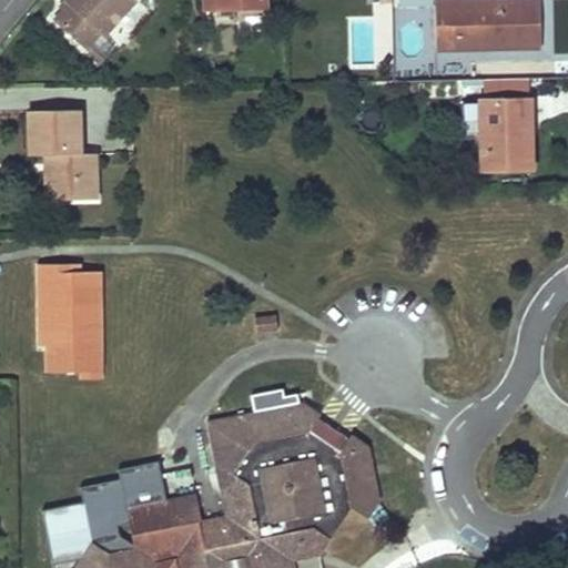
[(64,0),(63,1),(68,4),(62,11),(52,20),(84,49),(99,33),(102,37),(103,36),(135,0),(64,0)]
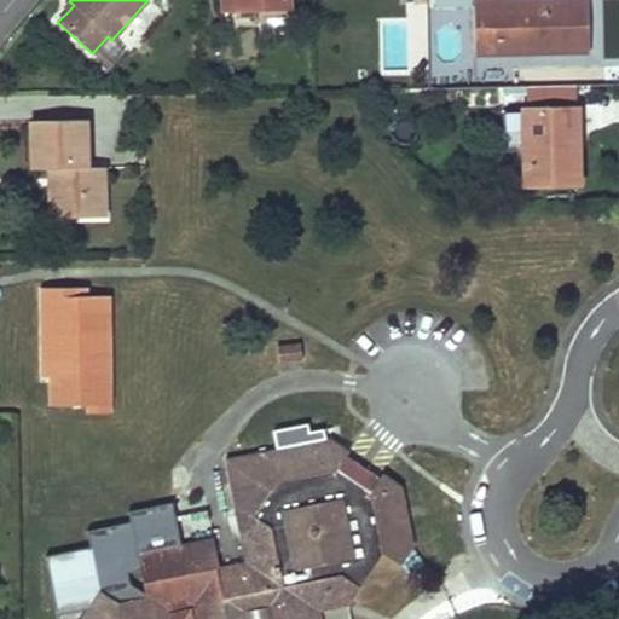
[(235,0),(219,0),(220,11),(235,11),(235,0)]
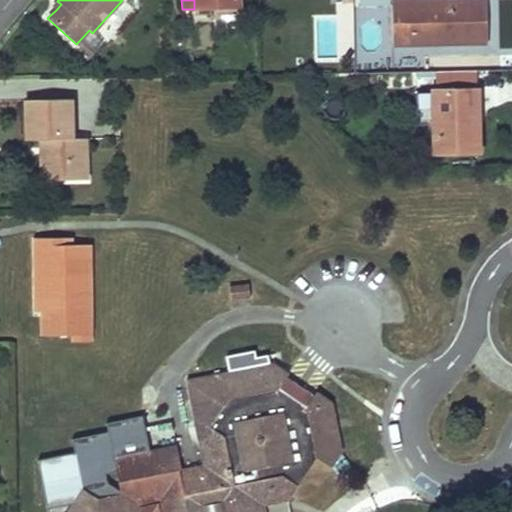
[(237,0),(194,0),(194,9),(238,8),(237,0)]
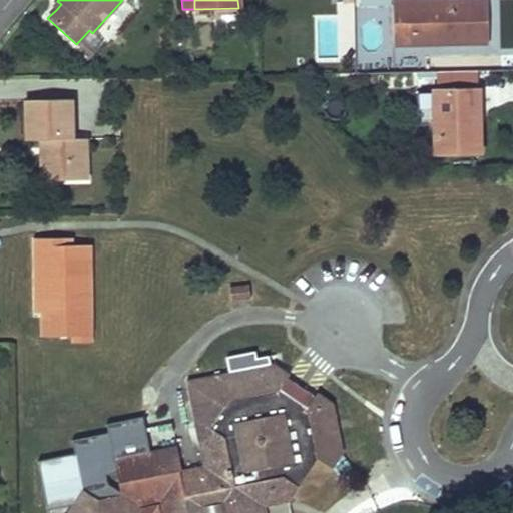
[(393,38),(393,44),(488,42),(488,38),(487,4),(486,0),(455,0),(392,1),(392,7),(393,38)]
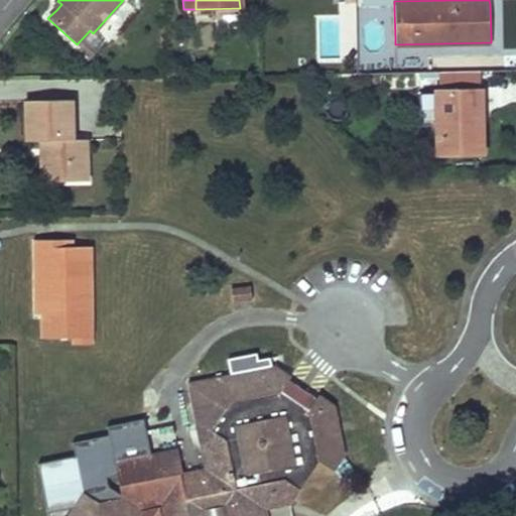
[(52,6),(56,10),(61,4),(57,1),(52,6)]
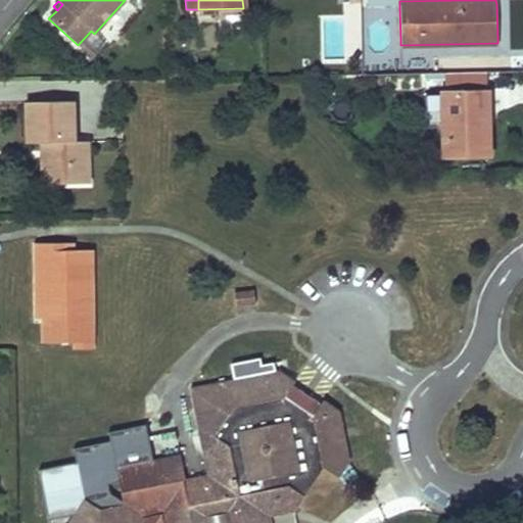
[(399,7),(375,8),(375,39),(400,39),(399,7)]
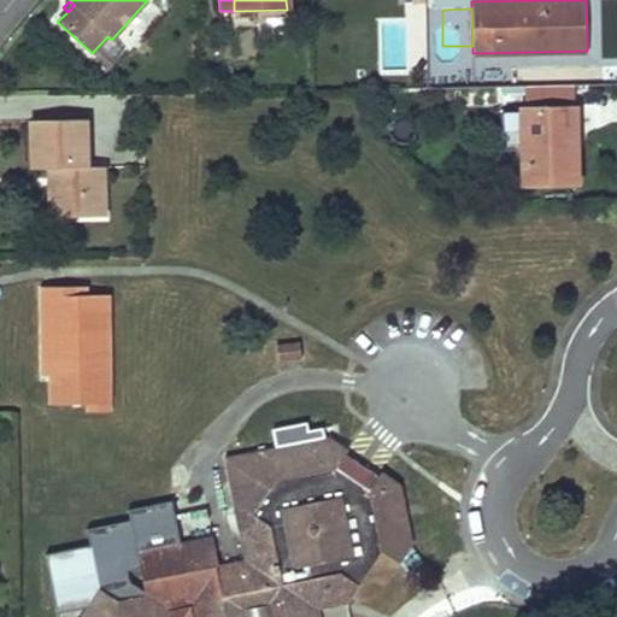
[(107,36),(92,53),(107,66),(123,48),(112,39),(111,40),(107,36)]
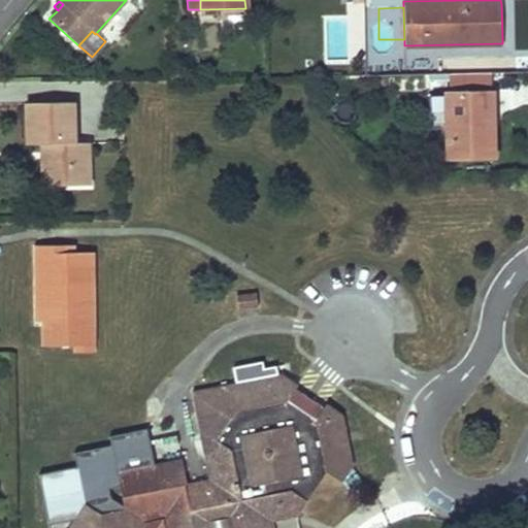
[(413,46),(413,68),(430,67),(429,45),(413,46)]
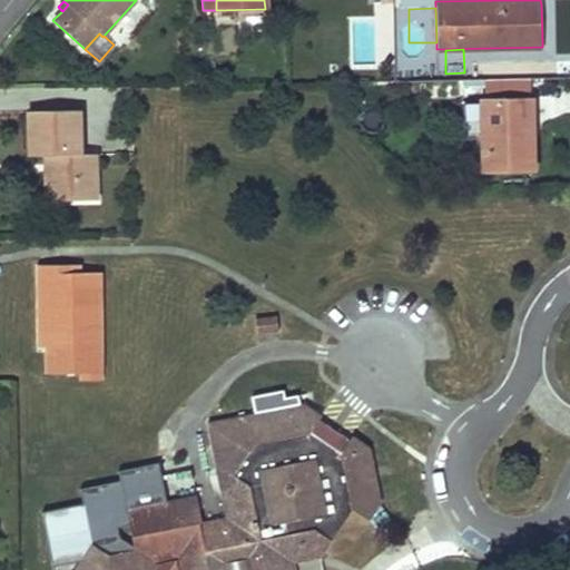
[(488,78),(488,89),(530,89),(530,77),(488,78)]
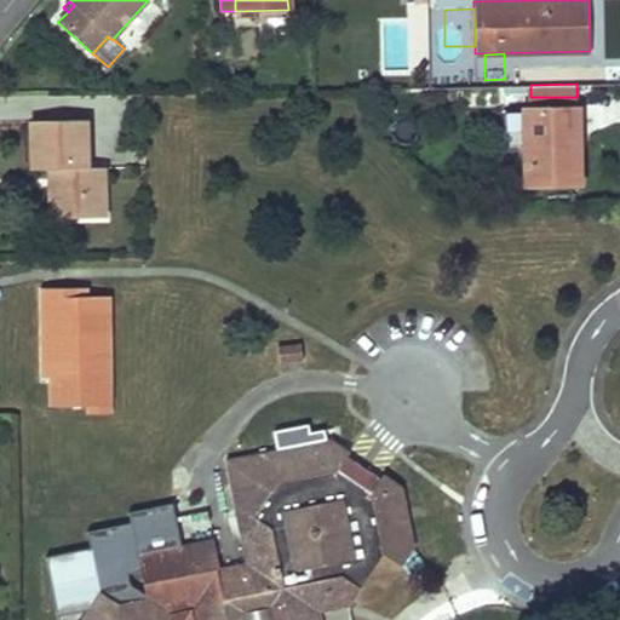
[(524,110),(526,185),(578,184),(577,147),(570,147),(570,110),(524,110)]
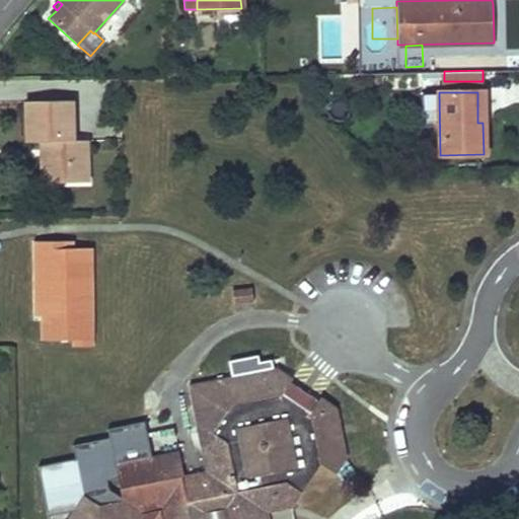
[(477,92),(477,123),(483,123),(487,123),(486,92),(477,92)]
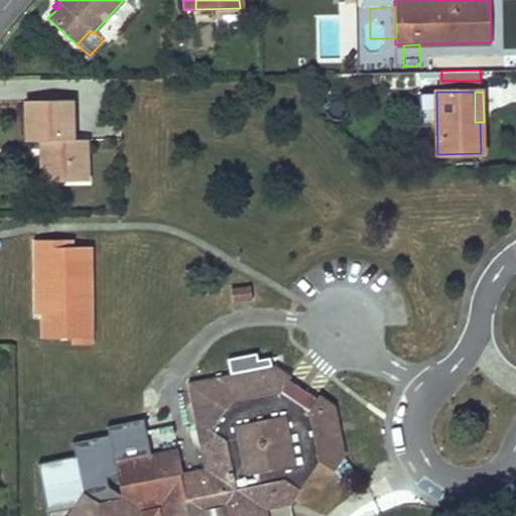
[(26,101),(26,140),(40,140),(47,140),(48,181),(85,180),(84,139),(71,139),(71,100),(26,101)]
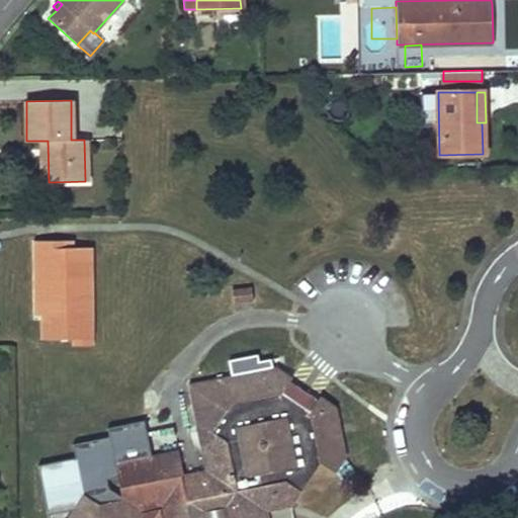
[(48,141),(40,141),(41,182),(49,182),(48,141)]
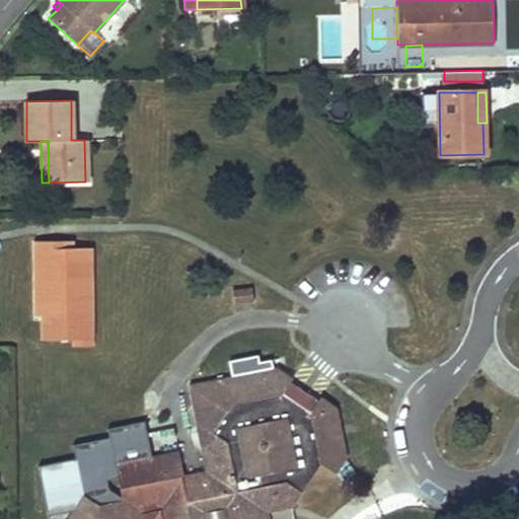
[(33,314),(41,314),(40,248),(73,248),(73,241),(32,241),(33,314)]
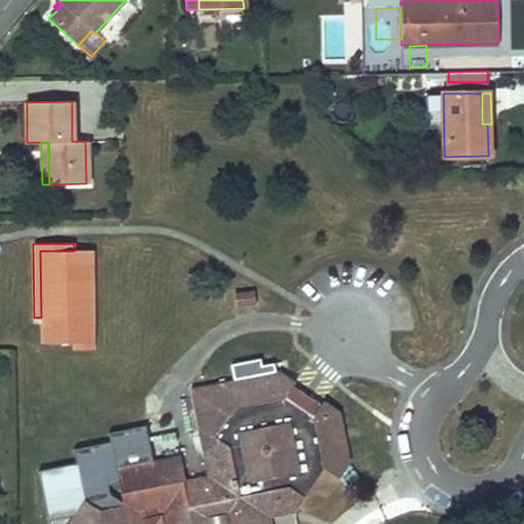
[(74,251),(40,251),(41,317),(41,343),(73,343),(93,342),(93,250),(74,251)]
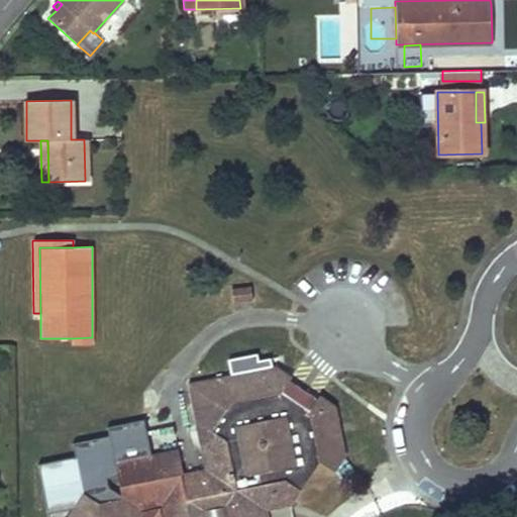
[(230,289),(231,302),(251,300),(250,287),(230,289)]
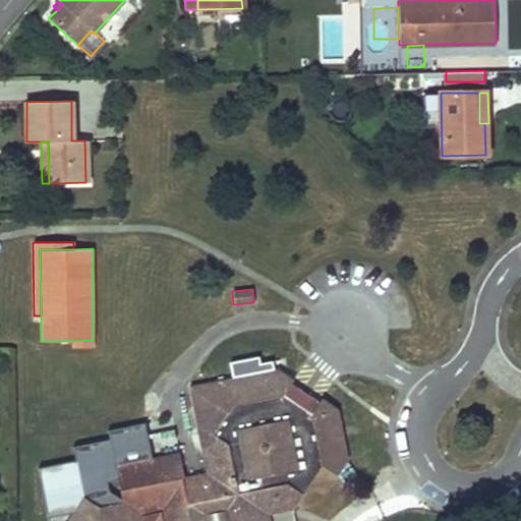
[(269,520),(268,514),(293,510),(322,466),(337,475),(347,459),(338,409),(322,399),(316,406),(311,413),(284,395),(288,388),(293,380),(278,368),(189,387),(196,424),(212,433),(201,449),(206,473),(181,478),(176,453),(128,463),(116,465),(123,501),(114,516),(99,507),(90,501),(79,502),(73,512),(74,520),(269,520)]
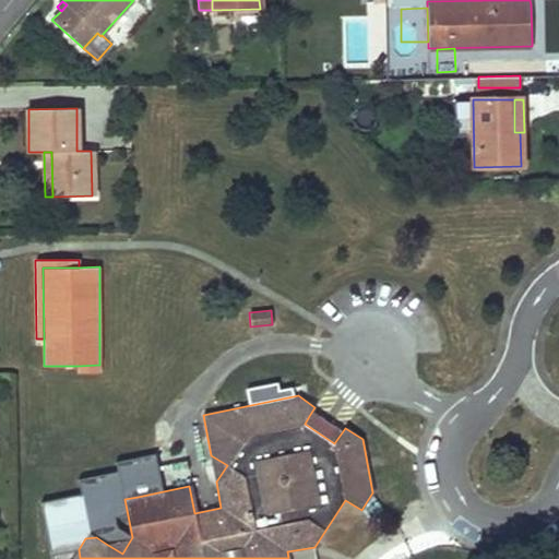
[(305,424),(334,443),(340,436),(309,416),(305,424)]
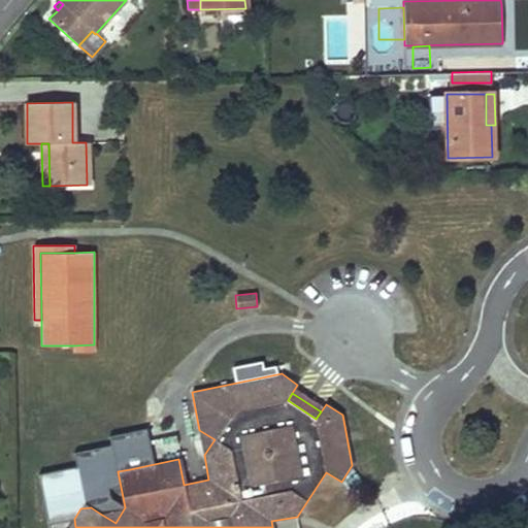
[(199,430),(204,455),(215,439),(199,430)]
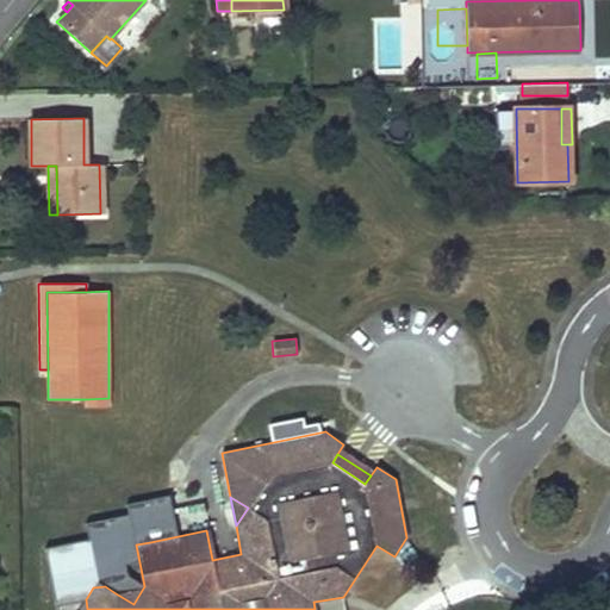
[(144,586),(116,593),(134,604),(144,586)]
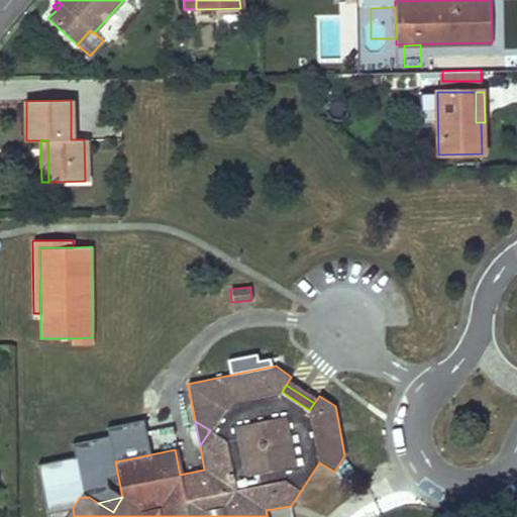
[(74,516),(73,508),(66,516),(74,516)]
